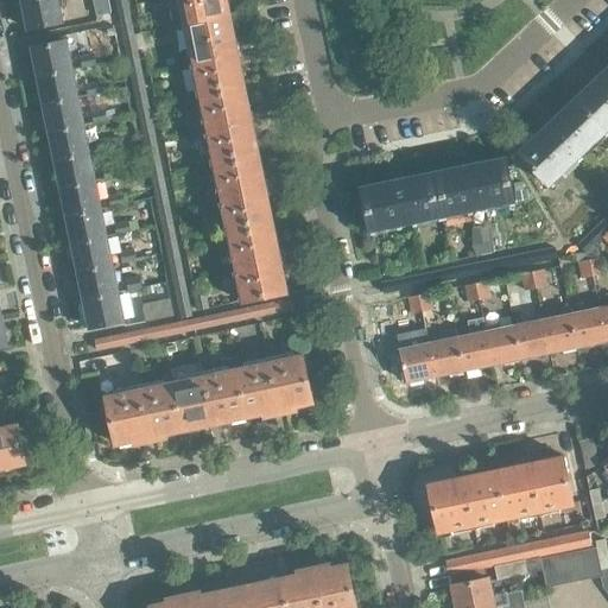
[(59,0),(30,0),(25,1),(30,29),(64,21),(59,0)]
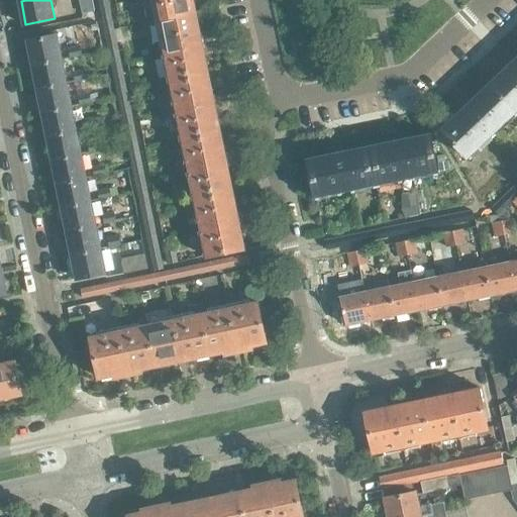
[(92,0),(79,0),(82,12),(83,12),(95,10),(92,0)]
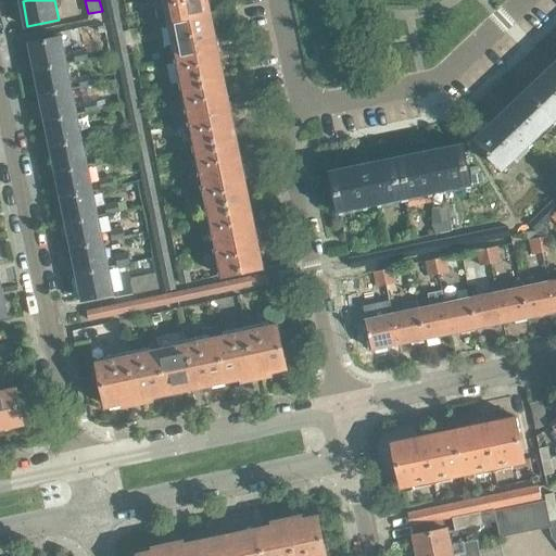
[(163,0),(168,23),(210,14),(206,0),(163,0)]
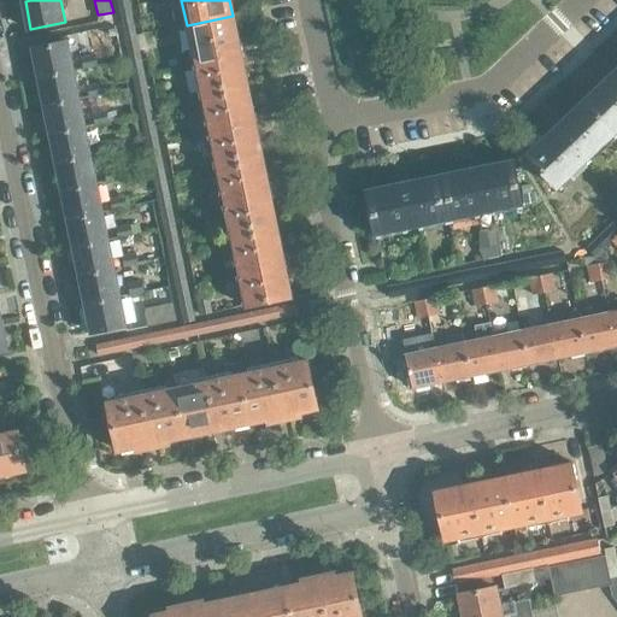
[(130,7),(119,10),(122,22),(133,19),(130,7)]
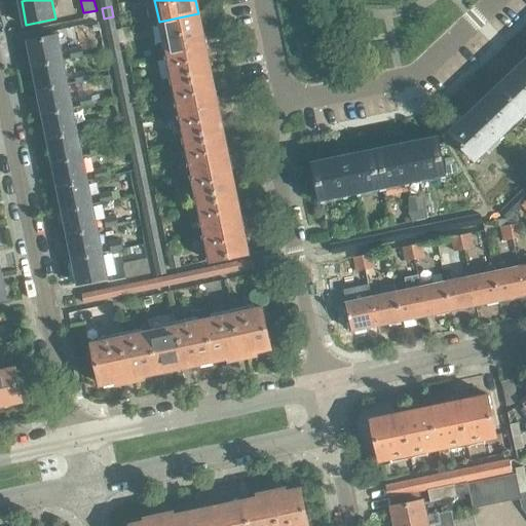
[(198,13),(159,22),(172,82),(212,74),(205,47),(204,41),(198,13)]
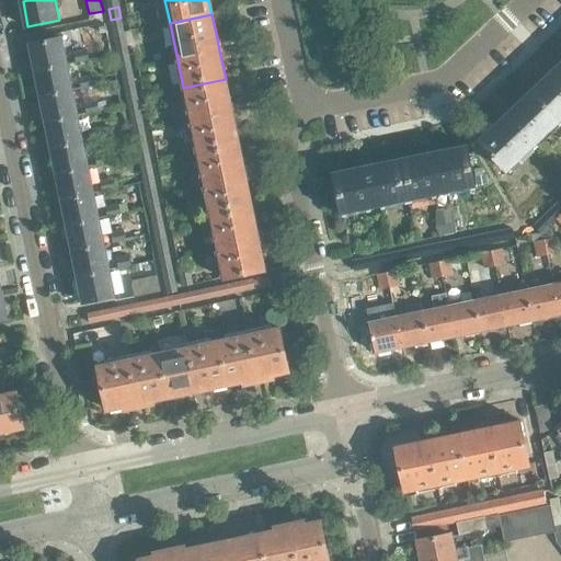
[(121,18),(111,20),(113,32),(123,30),(121,18)]
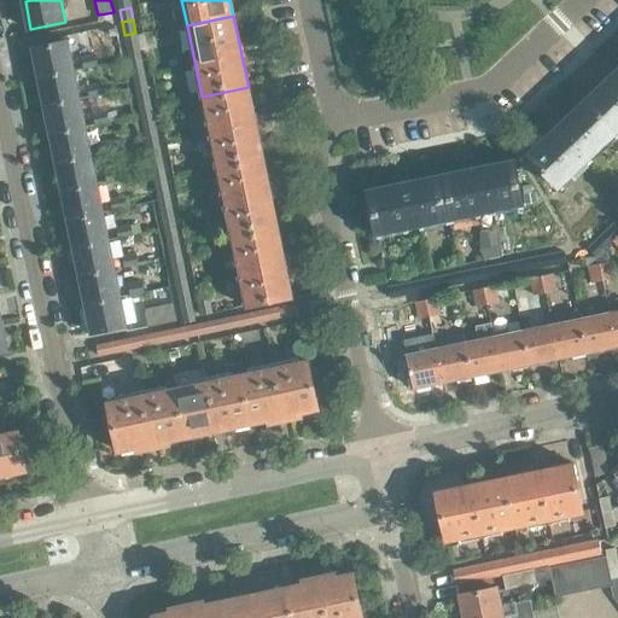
[(115,28),(100,30),(104,50),(118,47),(115,28)]
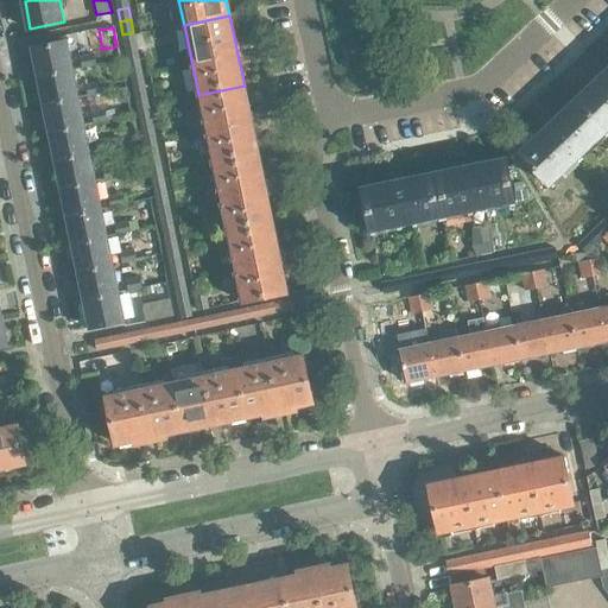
[(133,32),(122,35),(125,46),(137,44),(133,32)]
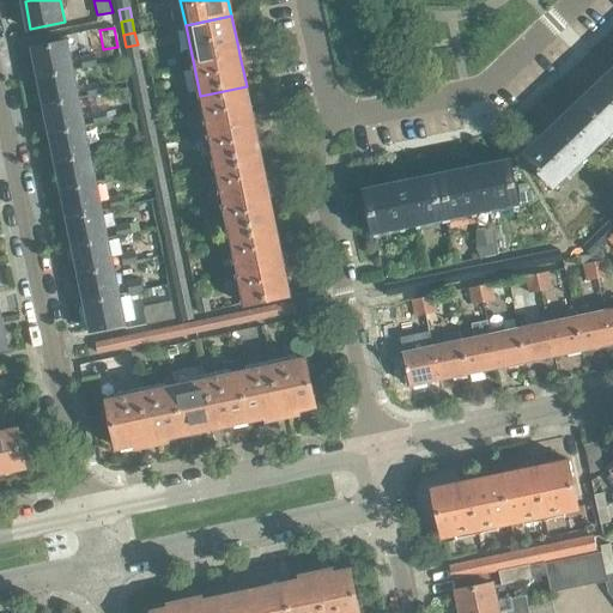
[(70,41),(35,48),(41,78),(76,71),(70,41)]
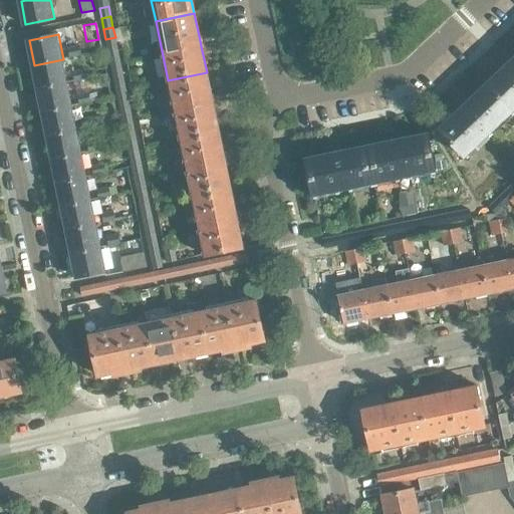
[(115,37),(105,39),(107,49),(117,47),(115,37)]
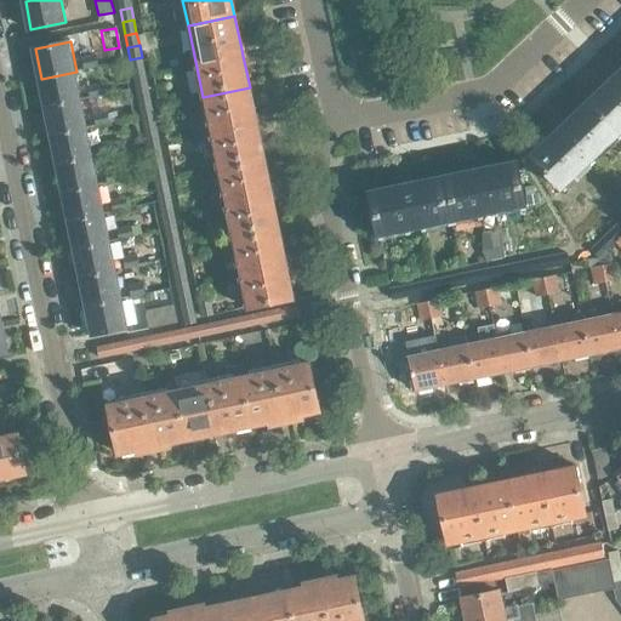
[(95,56),(83,58),(84,67),(85,70),(100,67),(96,55),(95,56)]
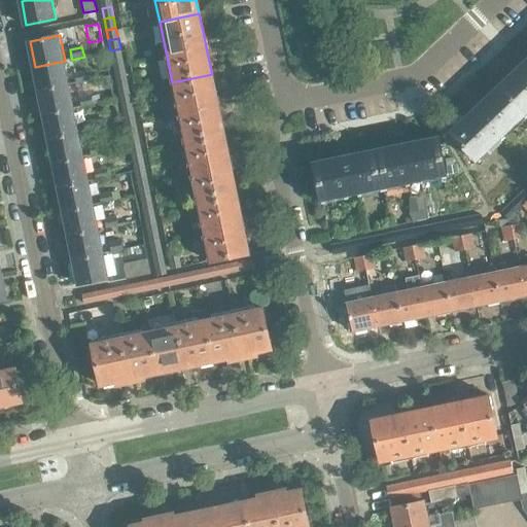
[(120,48),(110,50),(112,62),(123,60),(120,53),(120,48)]
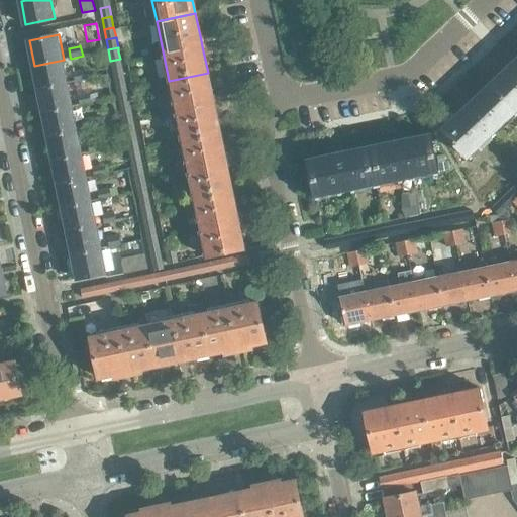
[(120,59),(110,61),(112,71),(122,69),(120,59)]
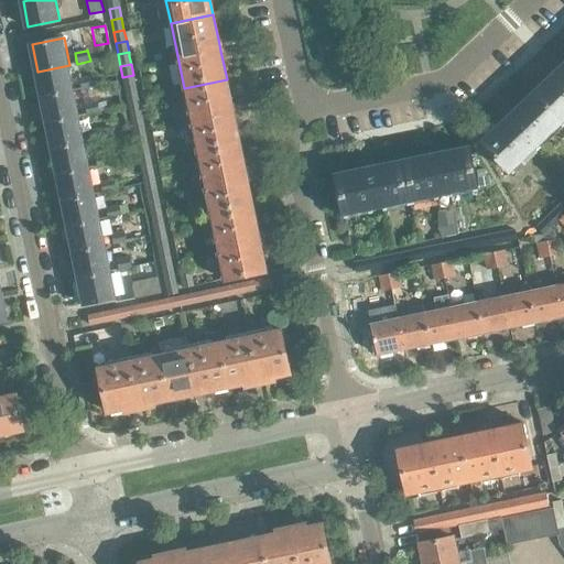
[(559,69),(537,91),(563,120),(563,64),(563,65),(559,69)]
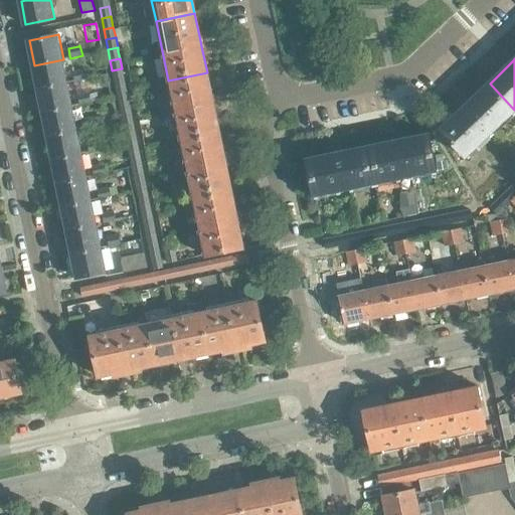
[(63,59),(34,65),(38,90),(68,83),(63,59)]
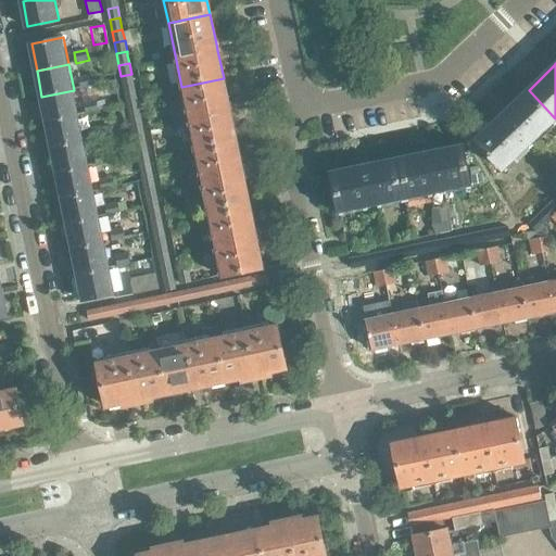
[(131,74),(121,76),(124,87),(134,85),(131,74)]
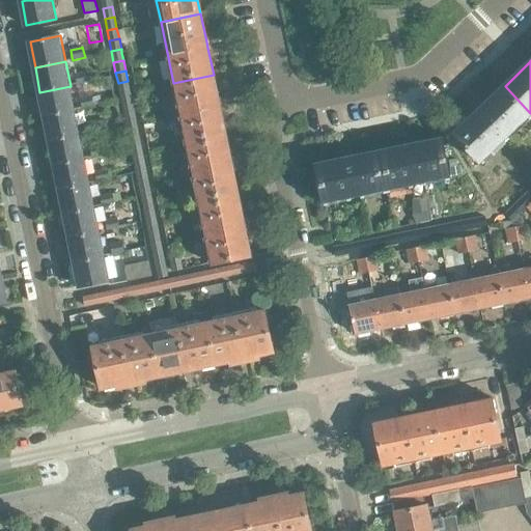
[(86,72),(76,74),(77,82),(78,84),(90,82),(88,72),(86,72)]
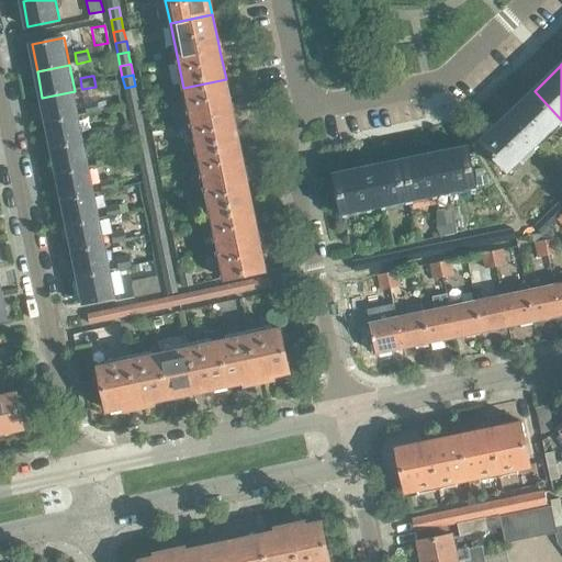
[(226,79),(183,88),(197,152),(239,143),(233,114),(232,108),(226,79)]
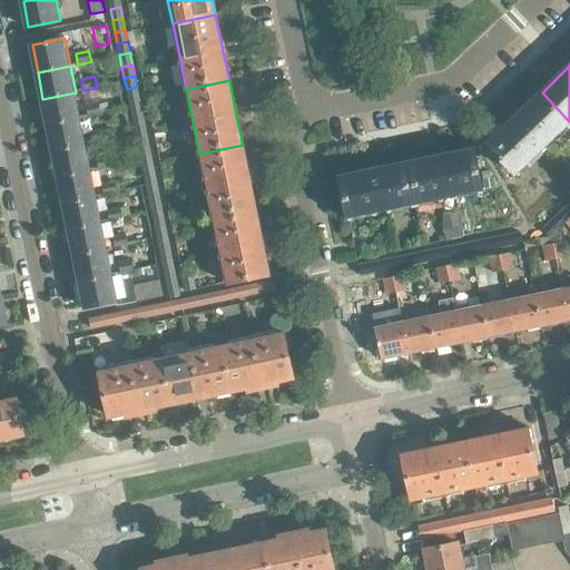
[(137,87),(127,89),(129,101),(139,99),(137,87)]
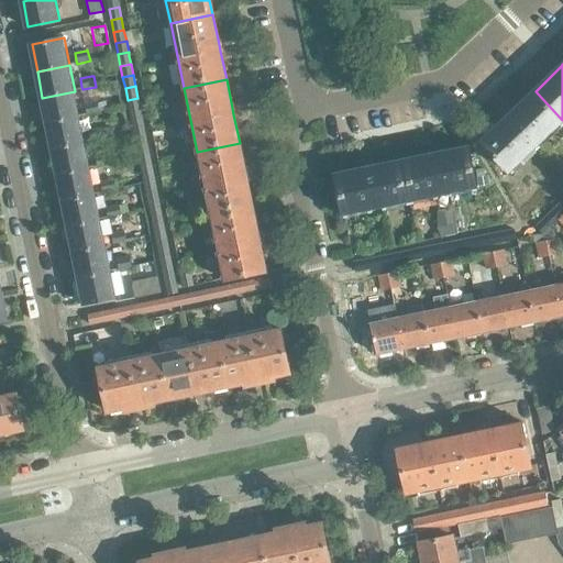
[(75,91),(42,98),(47,123),(79,116),(75,91)]
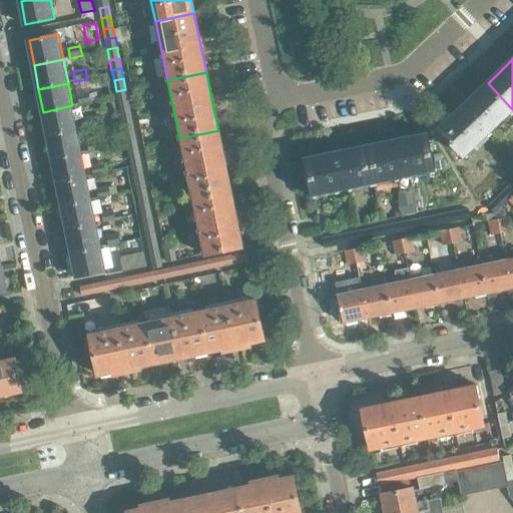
[(462,107),(439,129),(465,156),(512,110),(512,109),(488,83),(468,102),(462,107)]
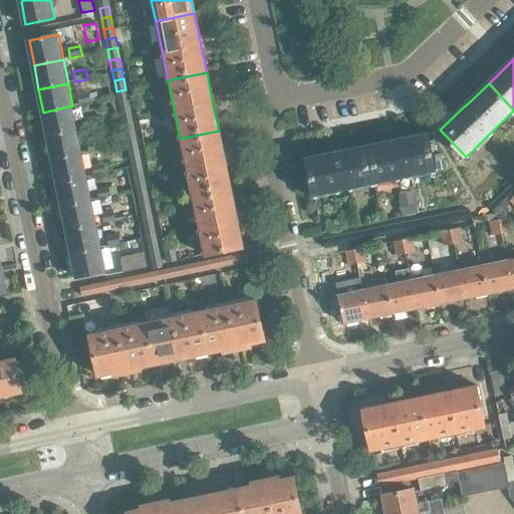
[(125,89),(116,91),(118,101),(127,99),(125,89)]
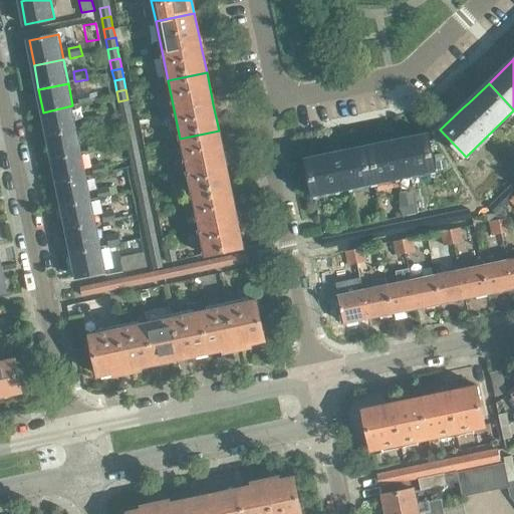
[(87,92),(78,95),(79,103),(80,104),(91,102),(89,92),(87,92)]
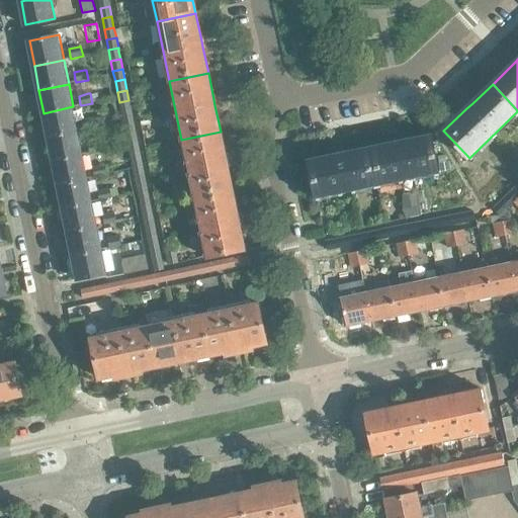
[(128,100),(119,102),(121,113),(131,111),(128,100)]
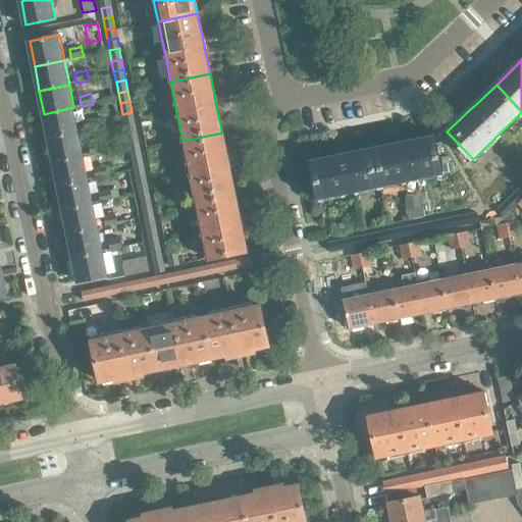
[(73,107),(44,114),(49,138),(79,132),(73,107)]
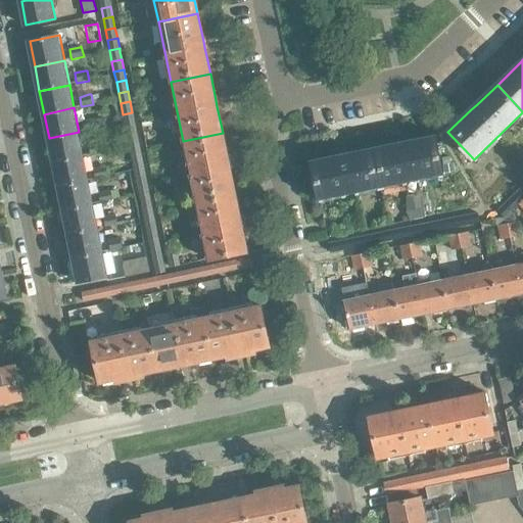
[(132,112),(123,114),(125,125),(135,123),(132,112)]
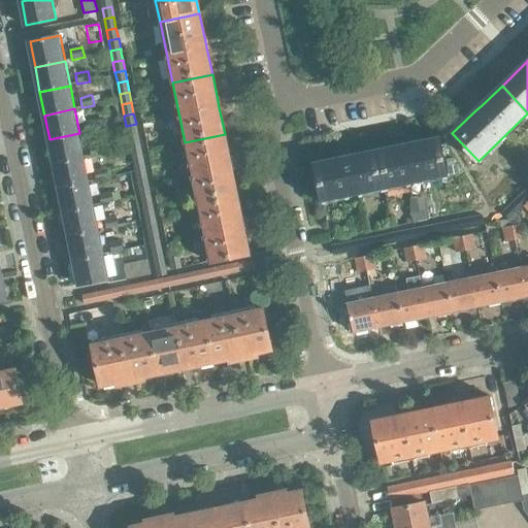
[(95,120),(85,122),(87,130),(88,132),(99,129),(97,120),(95,120)]
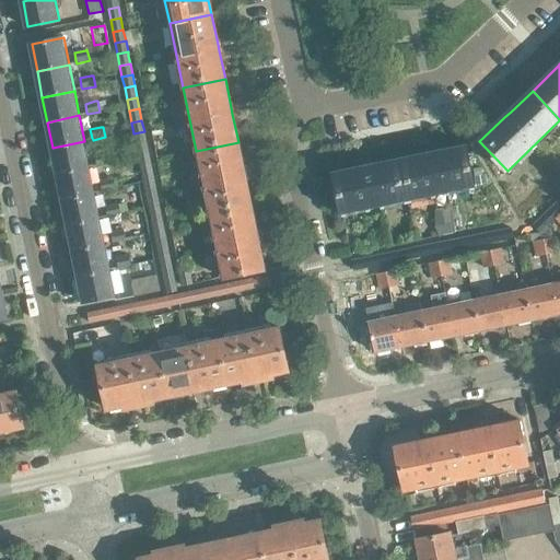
[(144,131),(133,133),(136,144),(147,142),(144,131)]
